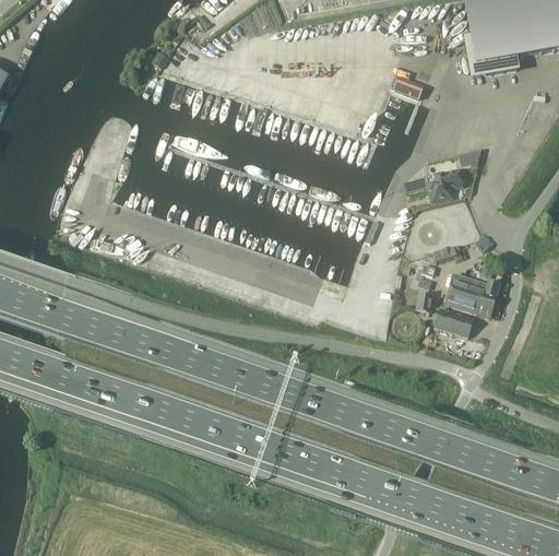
[(464,39),(470,72),(484,70),(483,63),(488,62),(490,74),(516,70),(514,58),(558,49),(558,0),(464,0),(471,38),(464,39)]
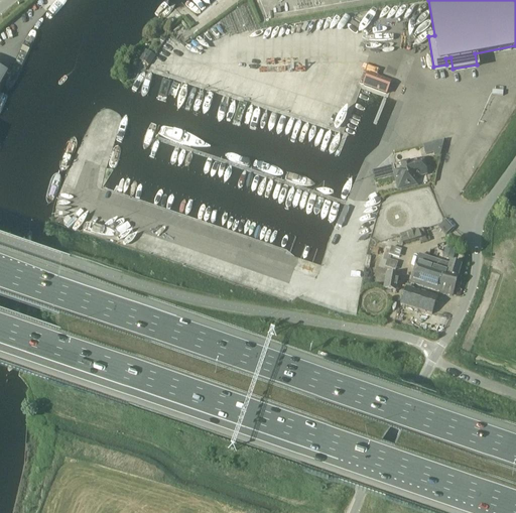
[(148,49),(141,58),(148,62),(154,53),(148,49)]
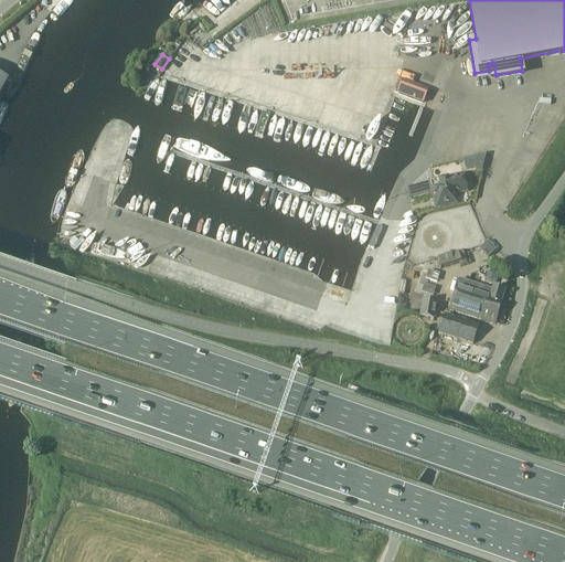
[(428,88),(402,78),(397,89),(423,101),(428,88)]
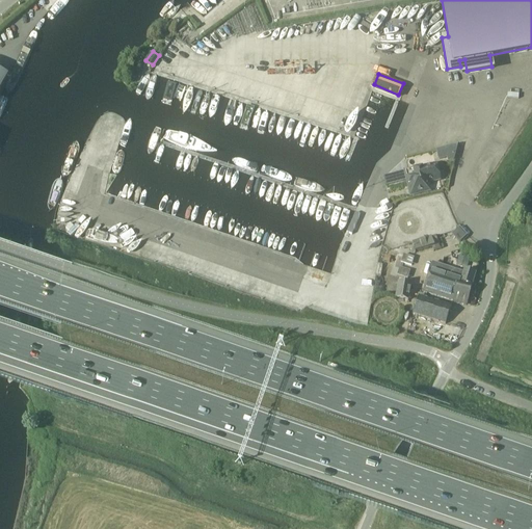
[(457,141),(435,148),(439,158),(447,156),(448,160),(453,158),(457,141)]
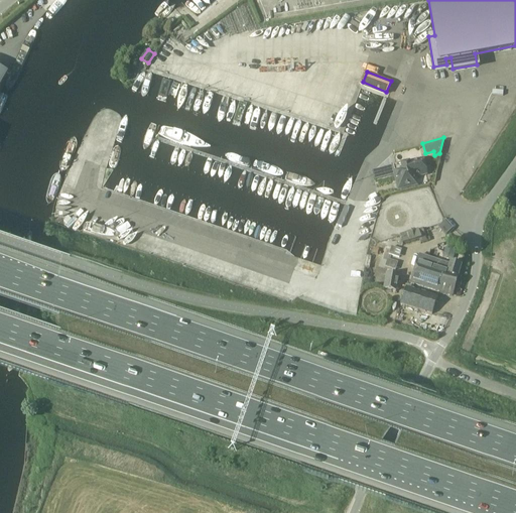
[(423,172),(423,170),(423,169),(425,168),(422,156),(400,161),(402,169),(394,171),(398,186),(416,182),(414,174),(423,172)]
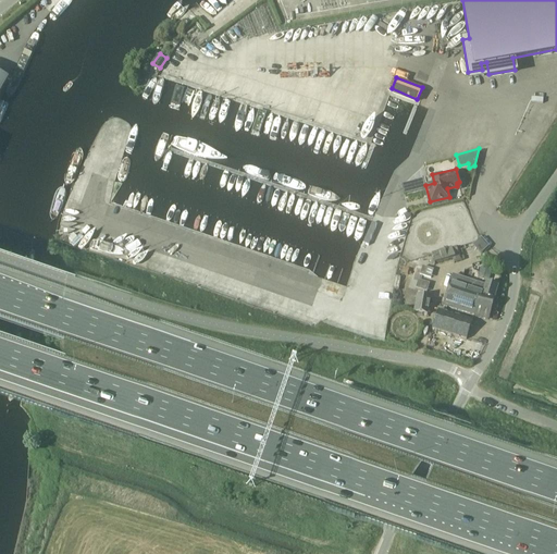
[(473,243),(472,243),(480,251),(483,248),(484,250),(490,245),(481,235),(479,233),(477,239),(472,241),(473,243)]
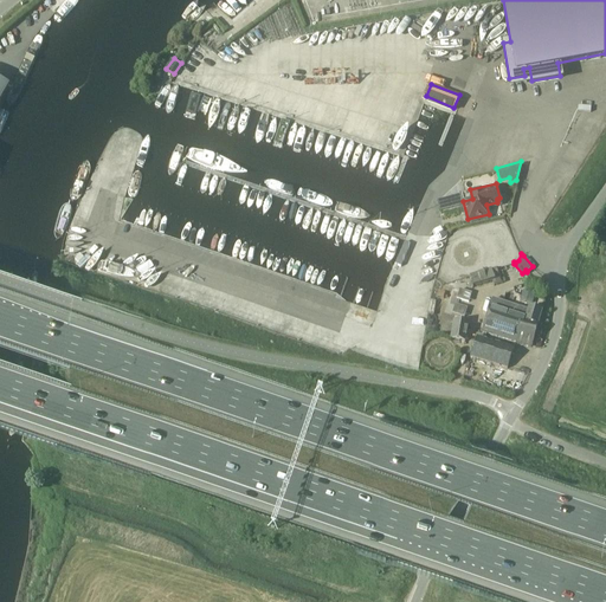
[(497,266),(491,267),(469,274),(472,285),(494,278),(495,282),(501,279),(497,266)]
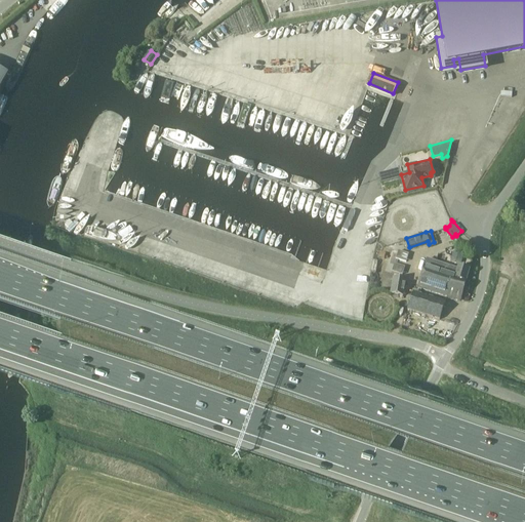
[(441,292),(459,296),(469,267),(458,264),(457,266),(427,256),(425,262),(417,285),(441,292)]
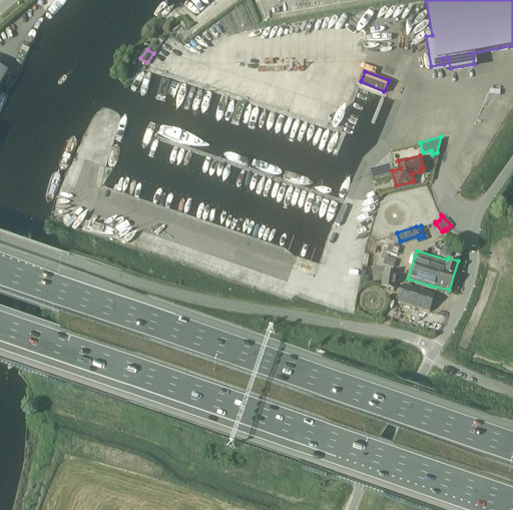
[(397,272),(384,270),(381,286),(394,288),(397,272)]
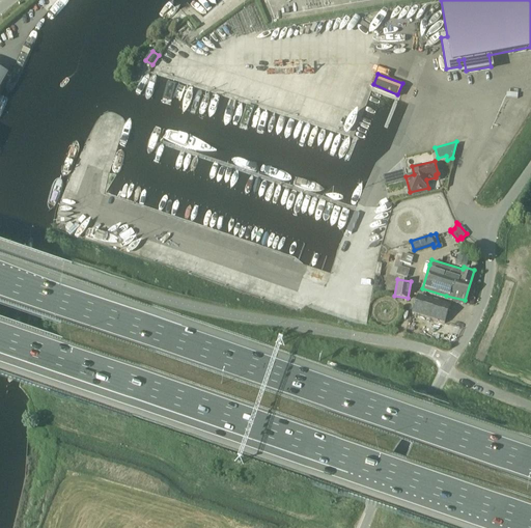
[(417,293),(411,310),(444,321),(449,302),(417,293)]
